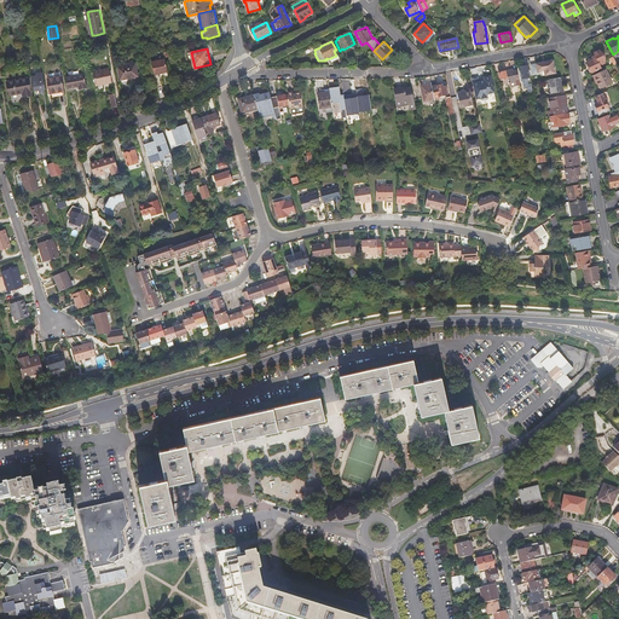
[(593,73),(602,68),(600,64),(606,62),(605,59),(606,57),(603,52),(601,52),(600,50),(595,52),(596,55),(593,57),(594,58),(588,62),(593,73)]
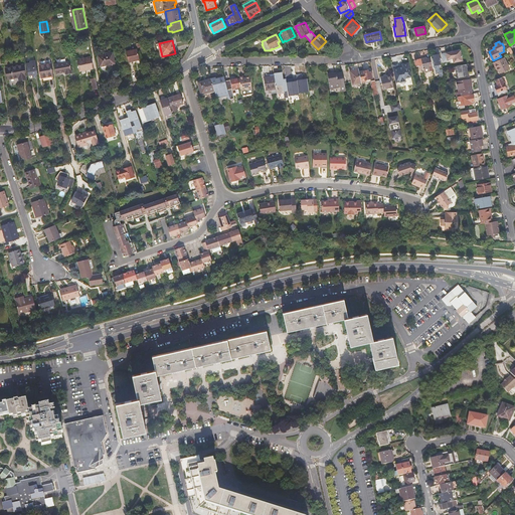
[(127,51),(129,62),(140,59),(138,48),(127,51)]
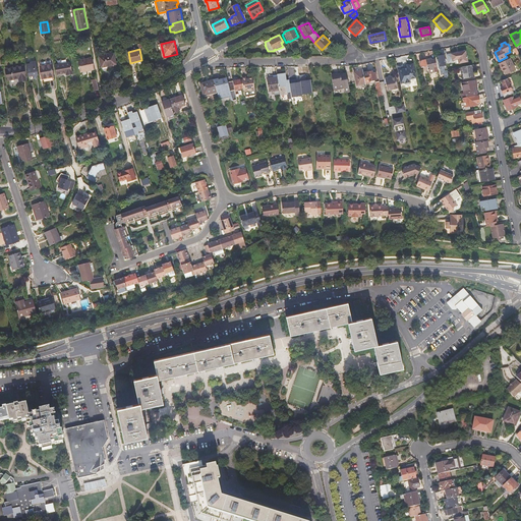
[(466,51),(448,54),(449,61),(458,59),(459,63),(468,61),(466,51)]
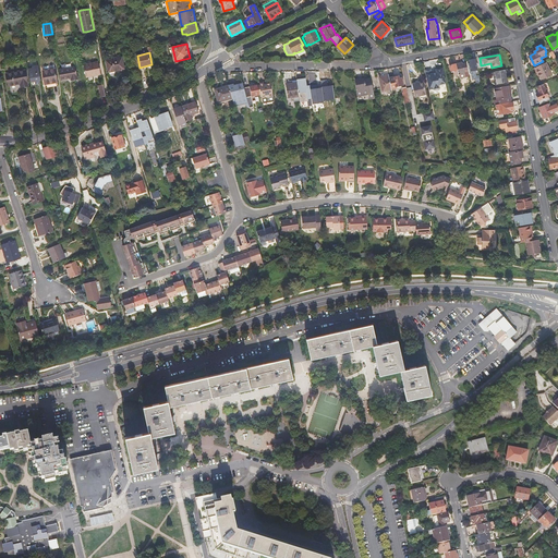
[(122,58),(107,60),(110,76),(116,75),(116,71),(124,69),(122,58)]
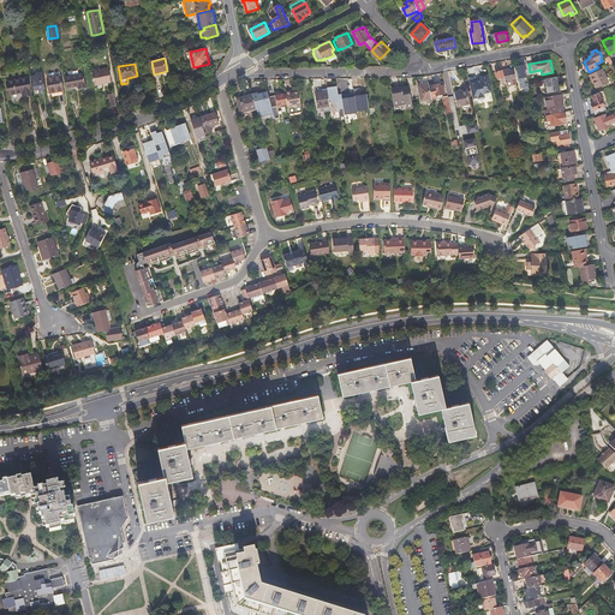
[(526,94),(530,93),(530,89),(529,89),(527,83),(525,83),(524,77),(526,77),(524,65),(518,66),(521,87),(524,87),(526,94)]
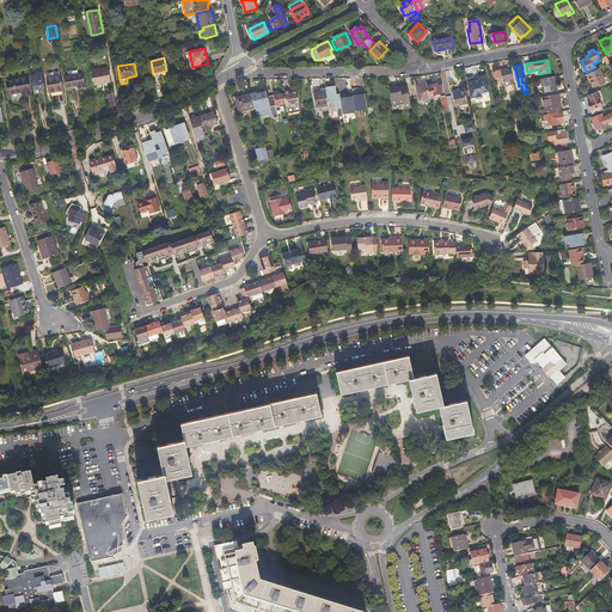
[(110,80),(108,68),(93,72),(96,84),(110,80)]
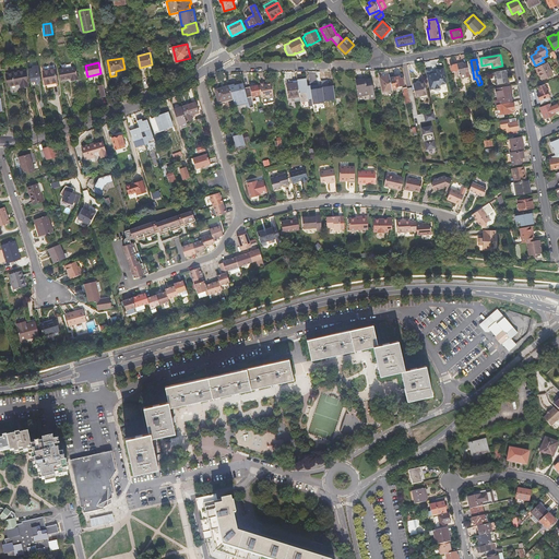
[(461,78),(470,76),(467,63),(464,63),(464,62),(451,64),(452,71),(455,71),(456,75),(460,75),(461,78)]
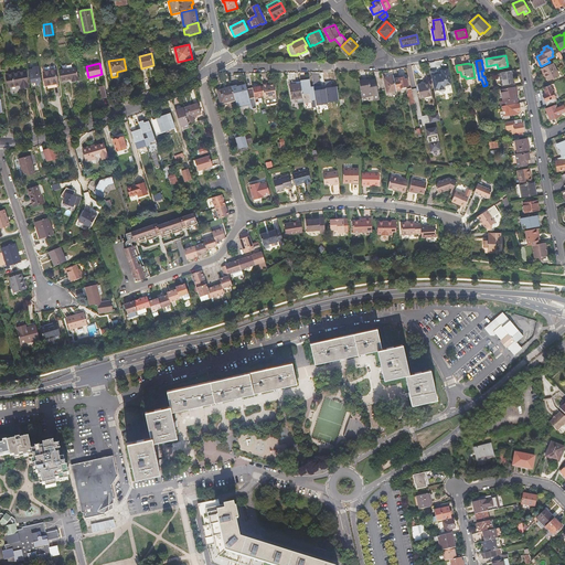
[(553,63),(543,67),(548,80),(558,75),(553,63)]
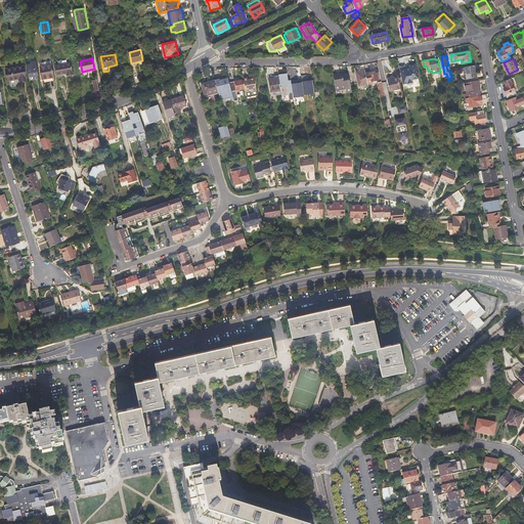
[(51,60),(40,62),(42,77),(53,75),(51,60)]
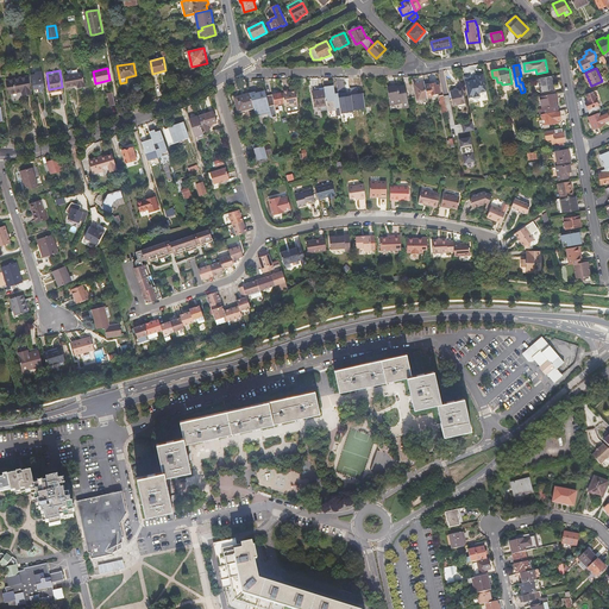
[(36,74),(31,75),(33,87),(38,86),(38,89),(44,88),(43,83),(44,83),(42,71),(36,73),(36,74)]
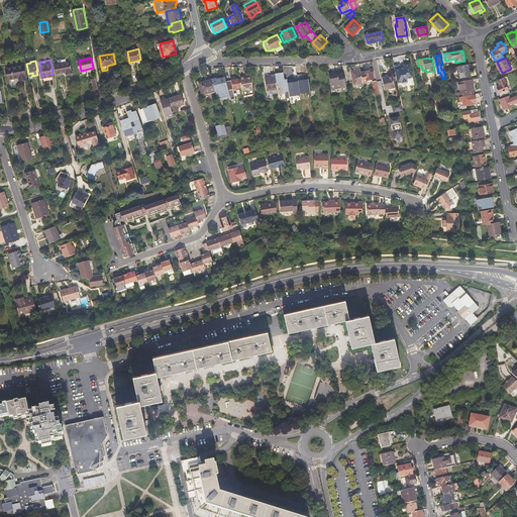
[(70,62),(55,64),(57,74),(66,72),(66,73),(72,72),(70,62)]
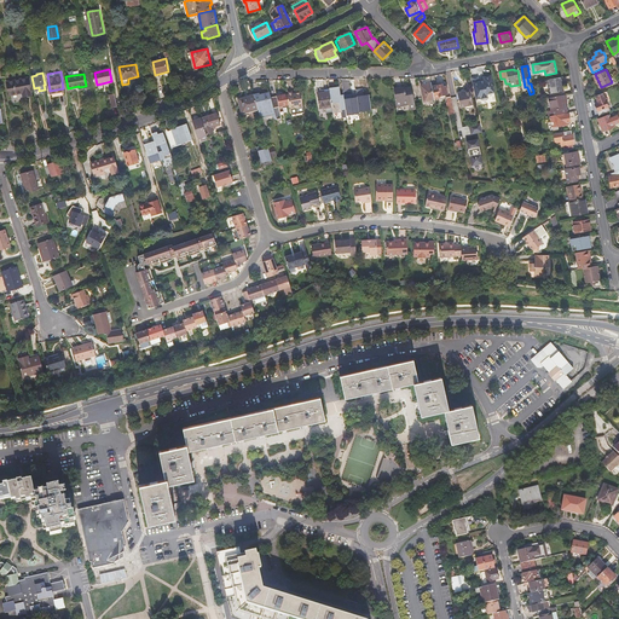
[(478,77),(472,79),(476,99),(481,99),(487,97),(486,92),(493,91),(491,75),(484,77),(485,81),(479,82),(478,77)]
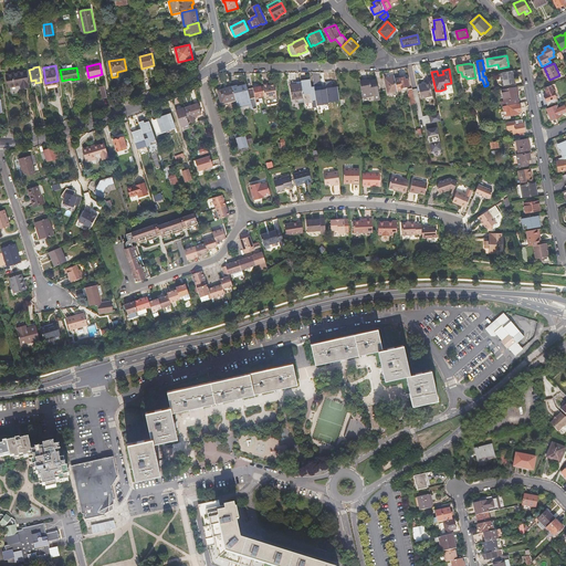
[(515,83),(513,71),(502,72),(504,85),(515,83)]
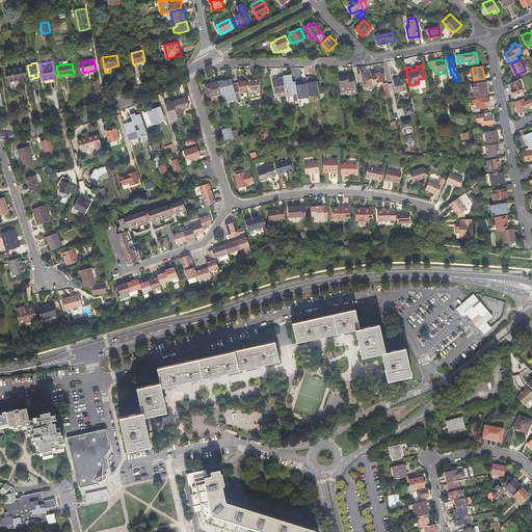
[(24,68),(6,71),(8,81),(20,79),(20,83),(27,81),(24,68)]
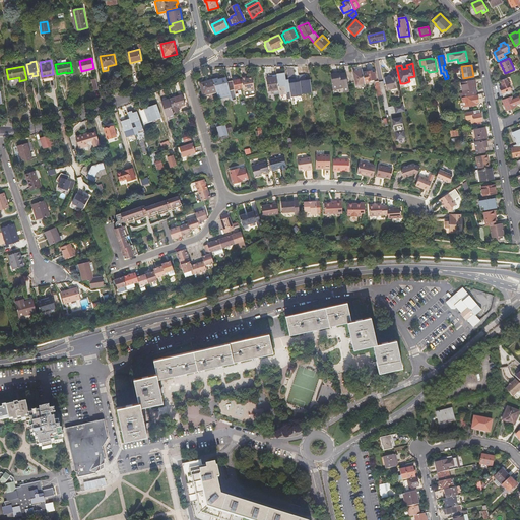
[(363,72),(363,70),(353,71),(356,85),(366,83),(366,82),(363,72)]
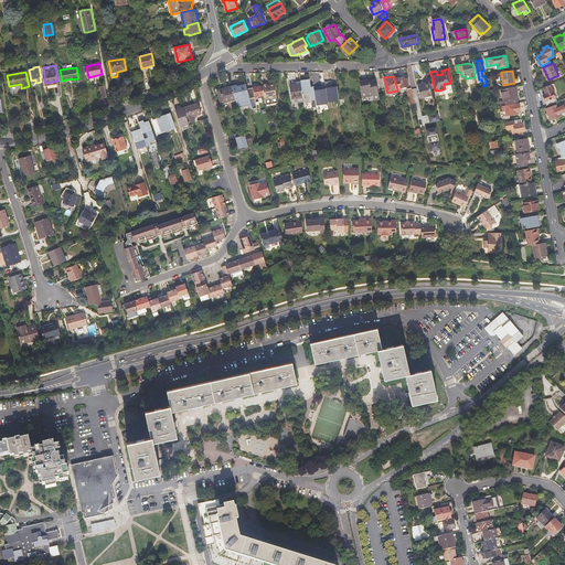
[(404,77),(394,78),(397,89),(403,89),(402,87),(408,86),(407,78),(405,78),(404,77)]
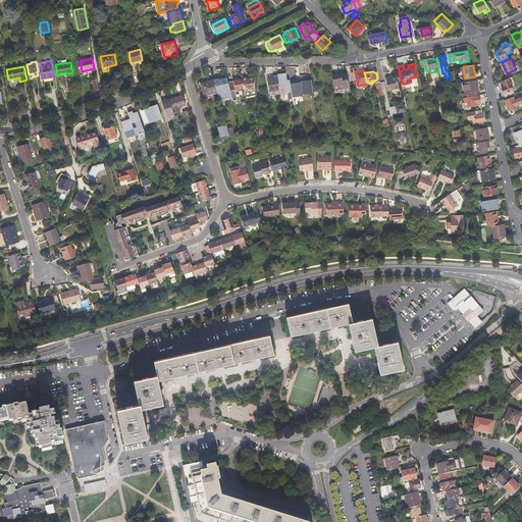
[(286,72),(277,73),(278,77),(280,90),(281,96),(289,95),(289,92),(291,92),(290,80),(286,80),(286,72)]
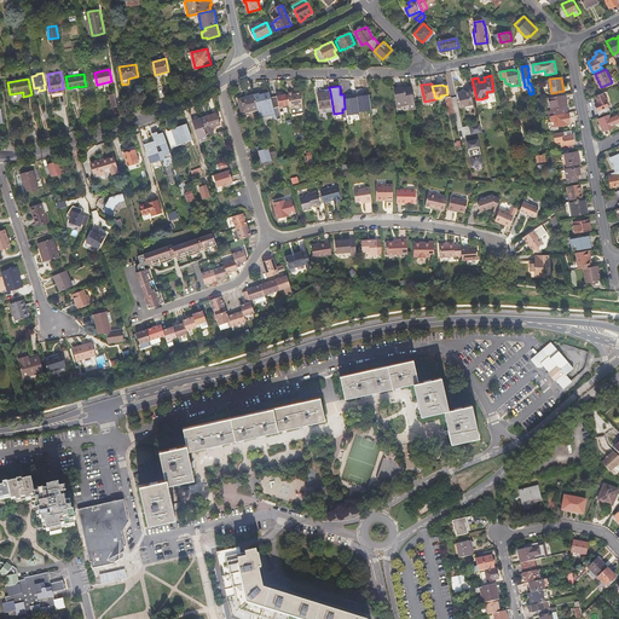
[(363,88),(356,90),(359,111),(371,109),(370,98),(365,98),(363,88)]
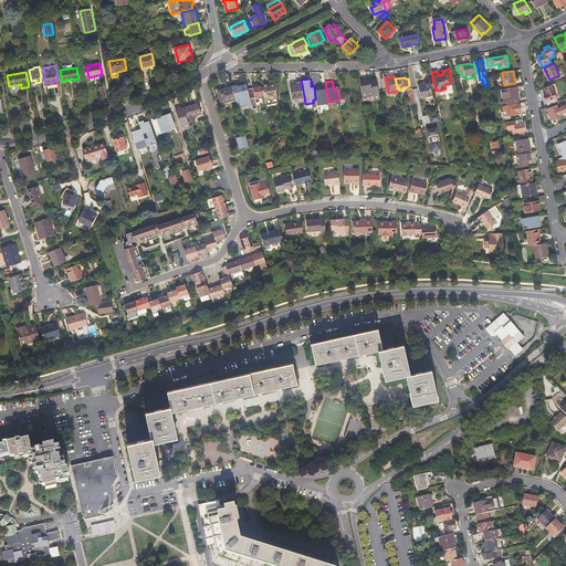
[(368,81),(360,82),(363,98),(371,97),(368,81)]
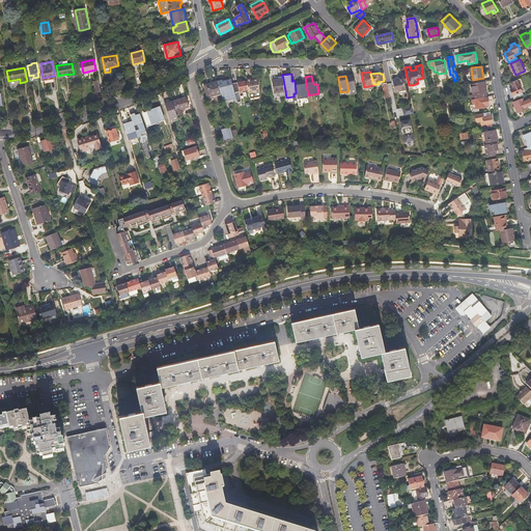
[(347,76),(345,76),(348,91),(352,90),(352,94),(358,94),(354,76),(350,77),(350,79),(348,79),(347,77),(347,76)]
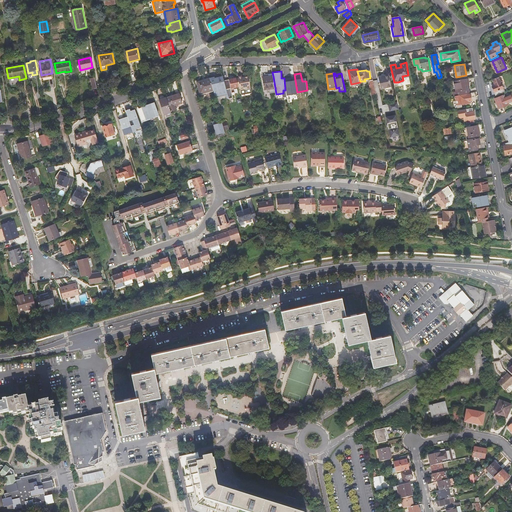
[(238,76),(239,77),(240,86),(241,90),(251,88),(249,77),(245,78),(243,78),(242,77),(242,76),(238,76)]
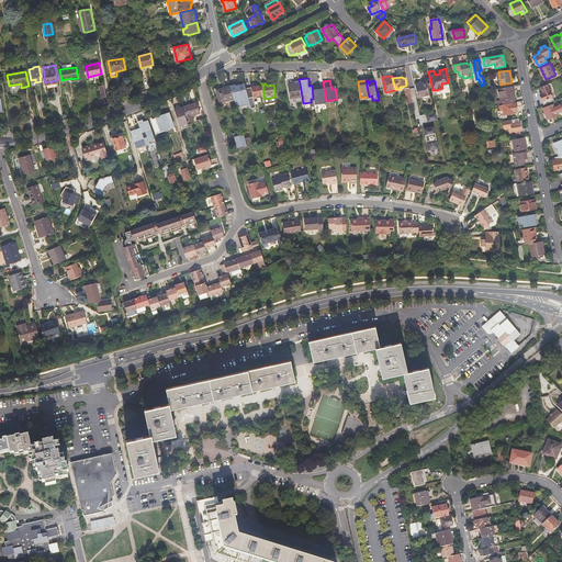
[(302,97),(300,83),(289,85),(291,99),(302,97)]
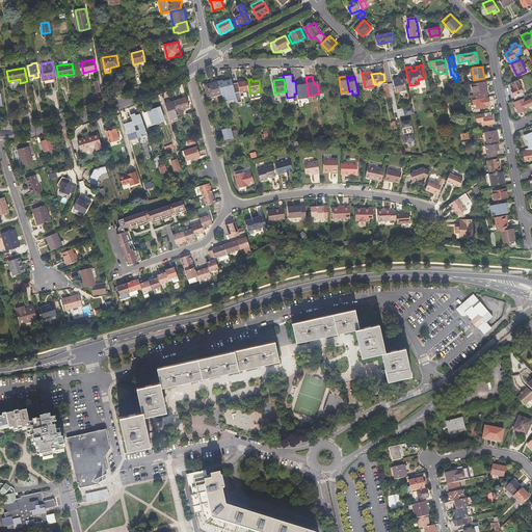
[(396,92),(400,91),(407,90),(404,79),(398,80),(397,79),(394,79),(396,92)]
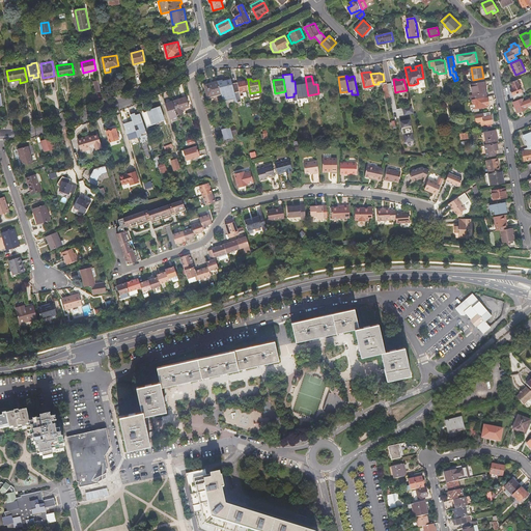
[(219,82),(222,94),(225,106),(238,103),(232,84),(232,80),(224,82),(223,81),(219,82)]
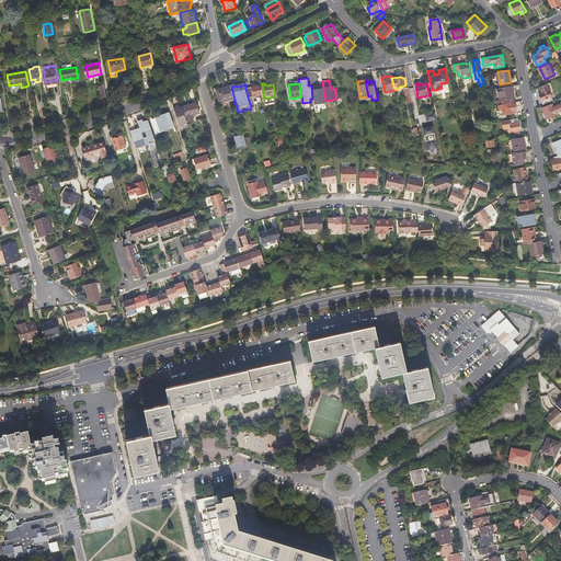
[(547,84),(540,87),(542,93),(540,94),(544,104),(553,101),(547,84)]
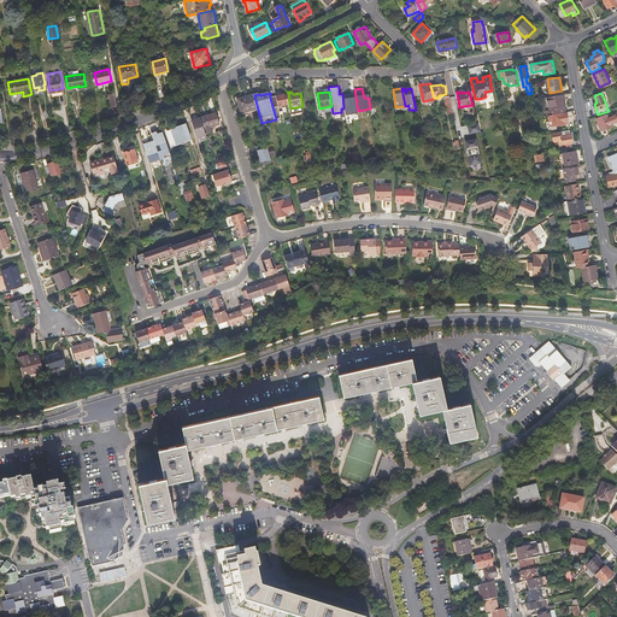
[(254,95),(254,94),(238,99),(242,113),(258,110),(254,95)]
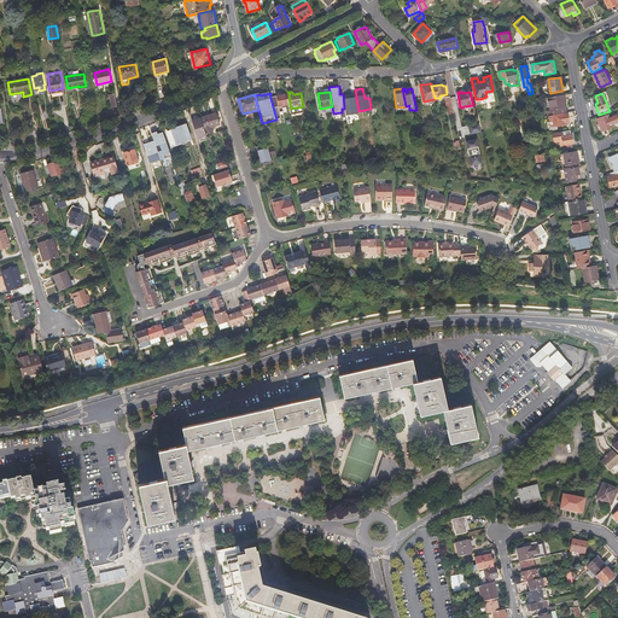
[(286,94),(270,98),(277,120),(283,118),(279,106),(289,105),(286,94)]
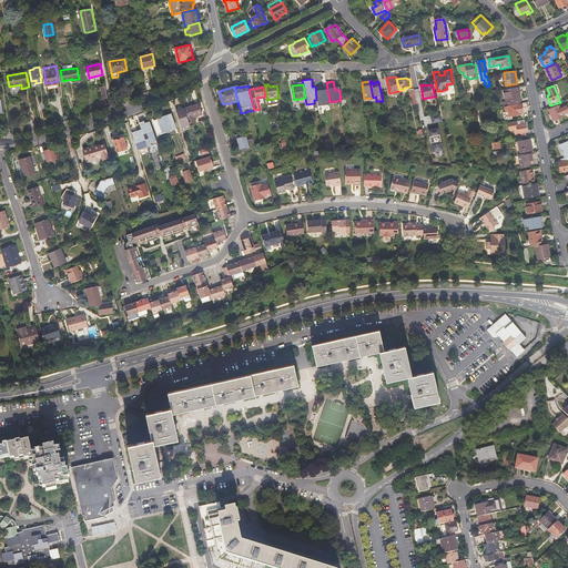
[(322,87),(315,87),(317,105),(330,104),(327,89),(323,89),(322,87)]
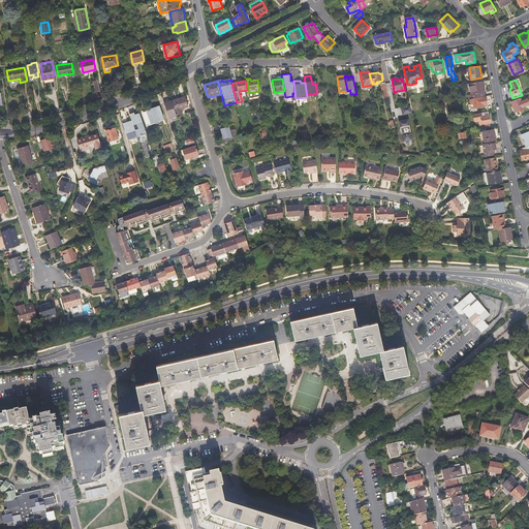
[(485,85),(484,81),(470,84),(471,94),(485,92),(484,85),(485,85)]
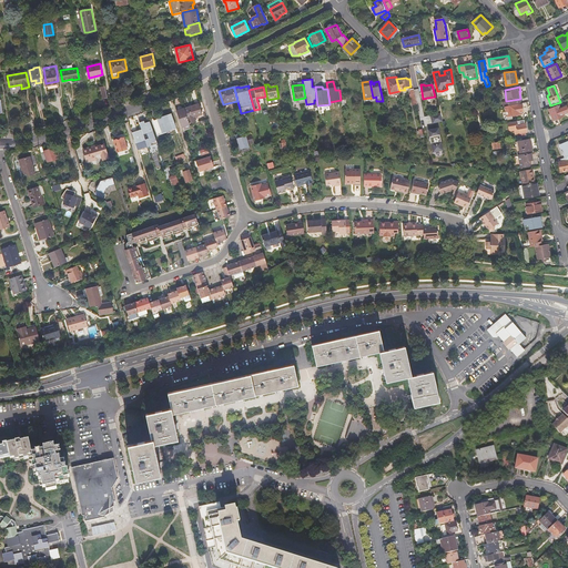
[(286,92),(279,93),(281,103),(288,102),(286,92)]
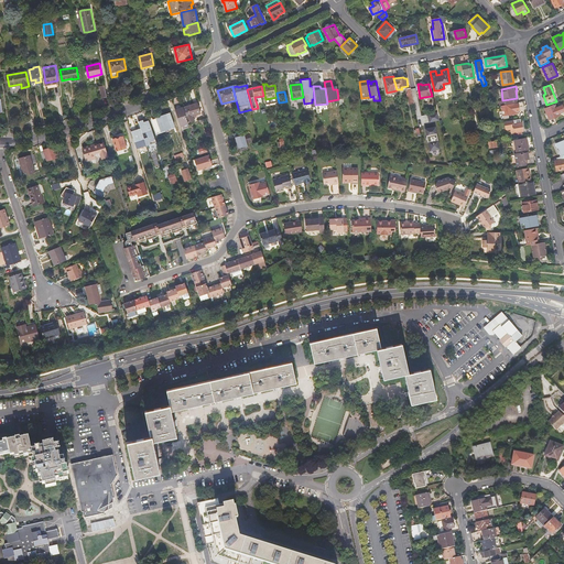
[(520,111),(518,102),(501,106),(502,116),(509,115),(514,114),(513,112),(520,111)]
